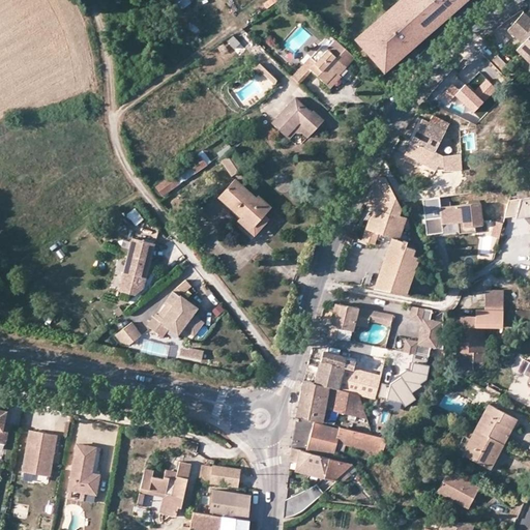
[(189,0),(174,0),(181,9),(192,3),(189,0)]
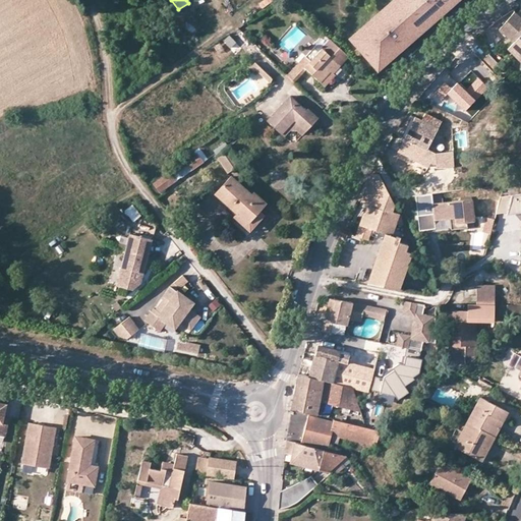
[(388,0),(349,35),(377,65),(443,7),(443,6),(449,0),(388,0)]
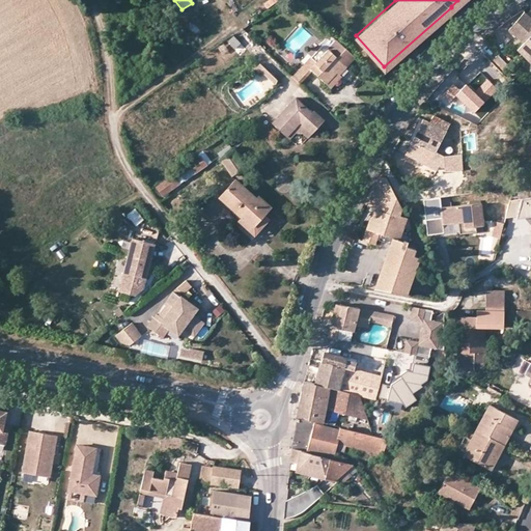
[(522,10),(506,28),(522,40),(530,31),(530,30),(530,8),(529,7),(524,12),(522,10)]
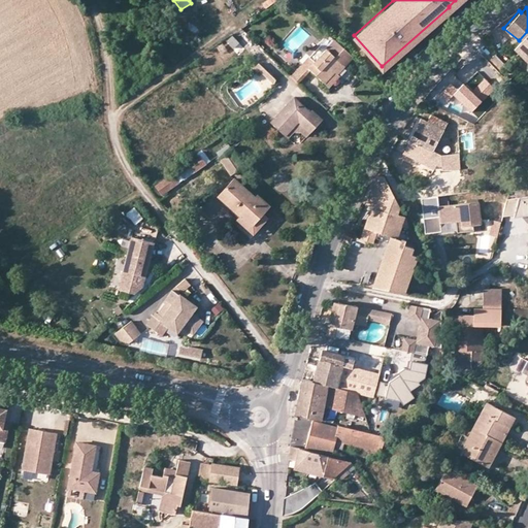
[(320,41),(327,33),(325,30),(317,39),(320,41)]
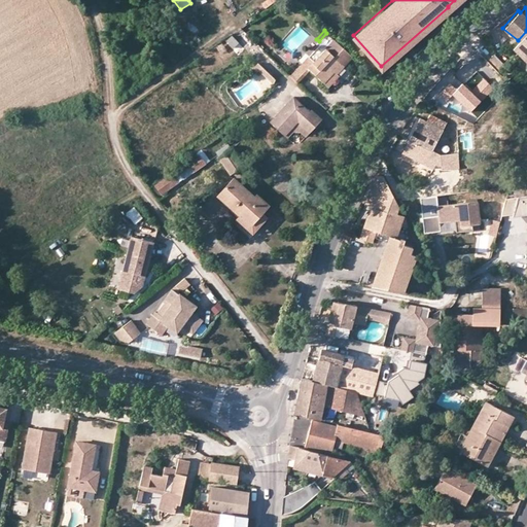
[(526,30),(526,31),(518,40),(511,48),(525,61),(526,68),(526,30)]
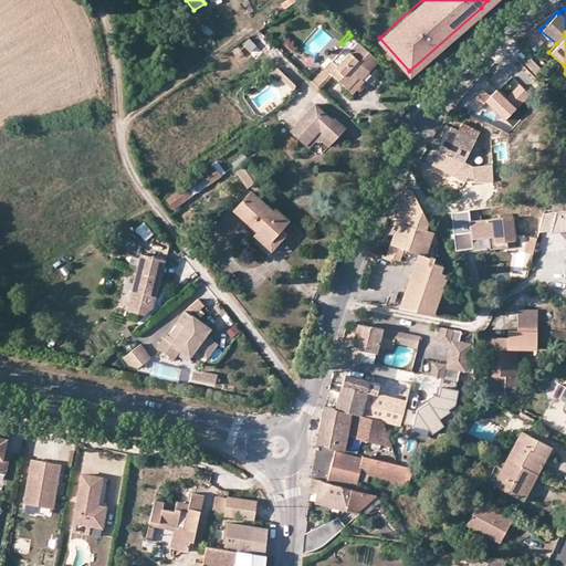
[(343,44),(335,52),(343,59),(329,72),(332,74),(354,95),(362,86),(359,84),(364,81),(380,63),(350,35),(343,44)]
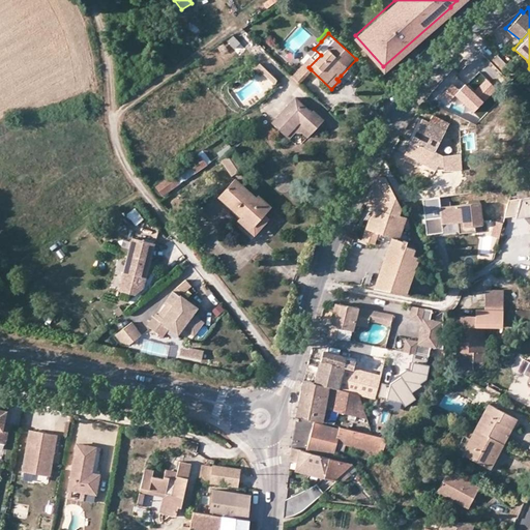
[(314,49),(291,74),(292,76),(294,77),(298,81),(311,69),(308,67),(321,55),(314,49)]
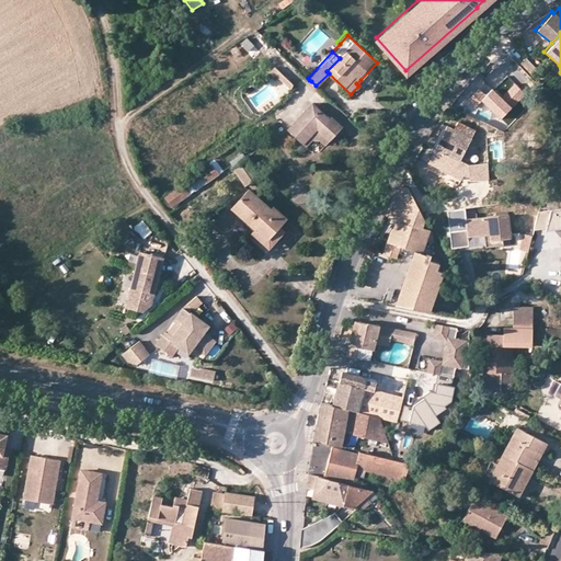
[(527,59),(522,66),(531,75),(537,69),(527,59)]
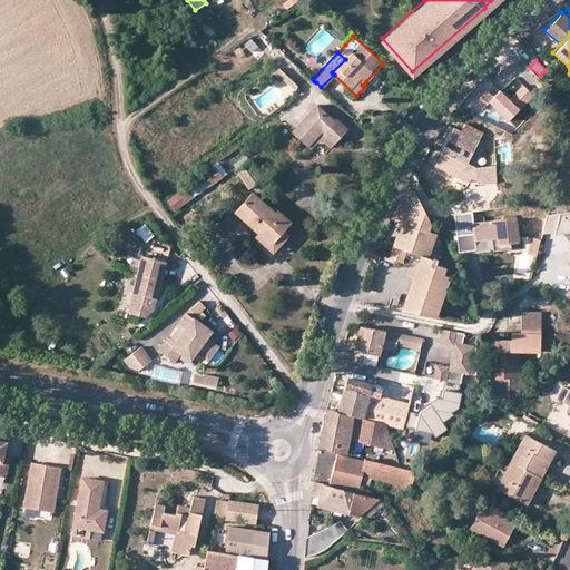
[(293,92),(297,87),(278,68),(273,74),(293,92)]
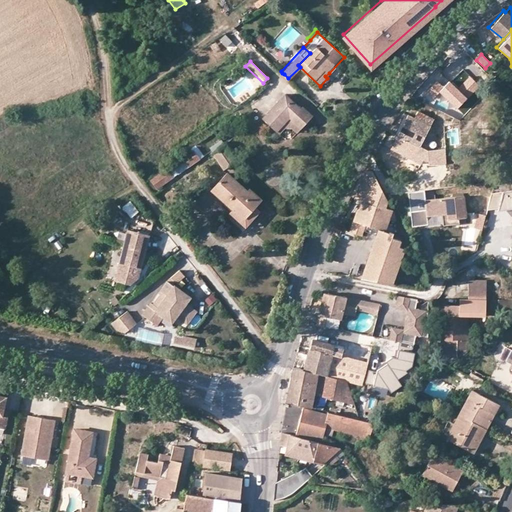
[(287,83),(290,80),(288,78),(284,74),(282,73),(279,76),(287,83)]
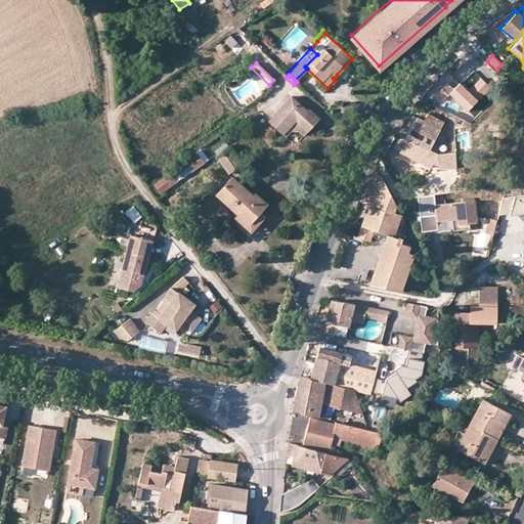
[(472,113),(492,93),(486,86),(489,83),(484,77),(469,92),(466,88),(460,94),(451,86),(442,95),(447,101),(454,94),(472,113)]
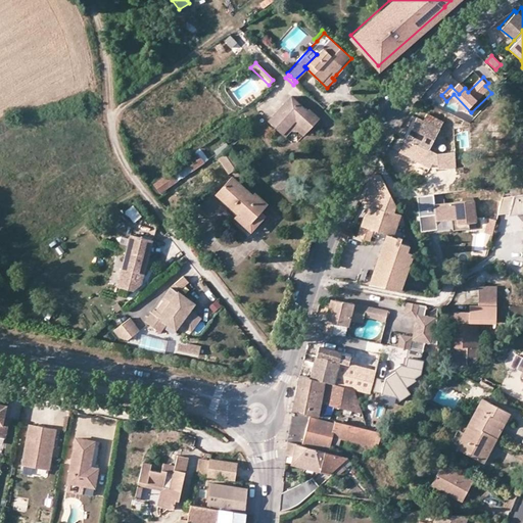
[(307,109),(291,94),(268,119),(282,132),(296,117),(308,129),(319,117),(310,107),(307,109)]
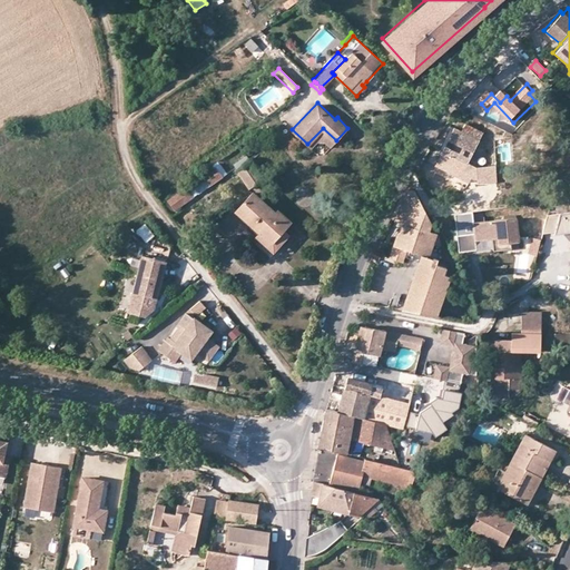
[(464,120),(461,128),(453,124),(441,148),(465,160),(469,156),(481,128),(464,120)]
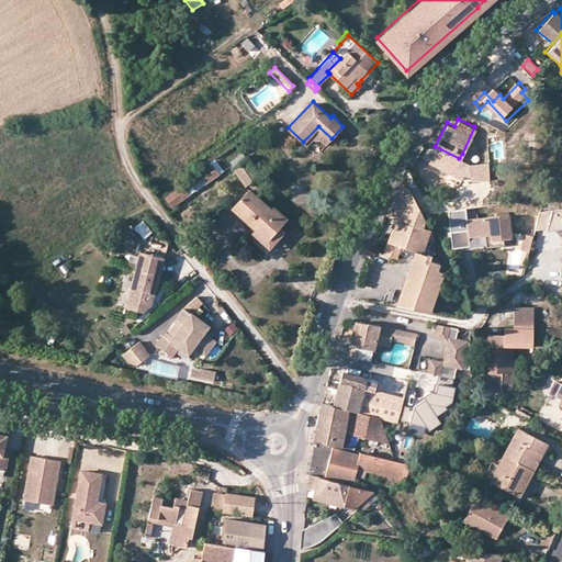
[(325,145),(332,138),(318,126),(303,142),(308,146),(314,141),(321,141),(325,145)]
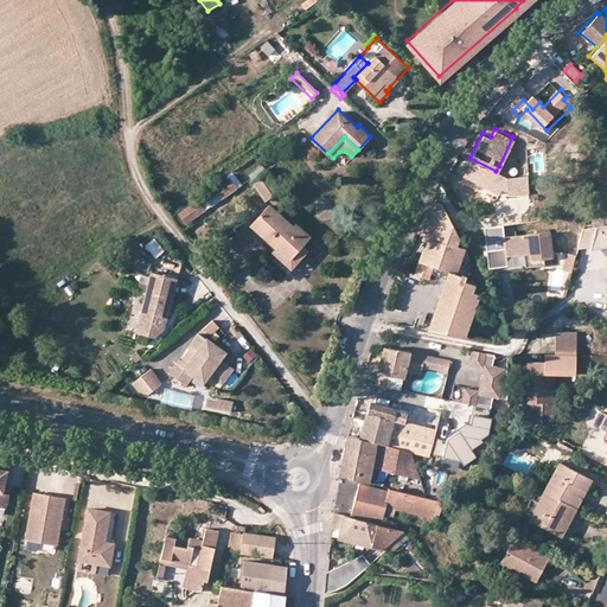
[(470,158),(462,172),(497,190),(502,180),(493,177),(496,171),(470,158)]
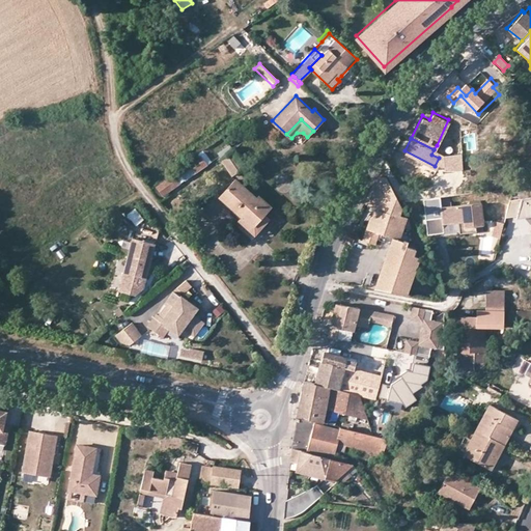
[(431,155),(439,158),(444,158),(444,163),(464,163),(463,148),(444,149),(437,145),(434,149),(431,155)]
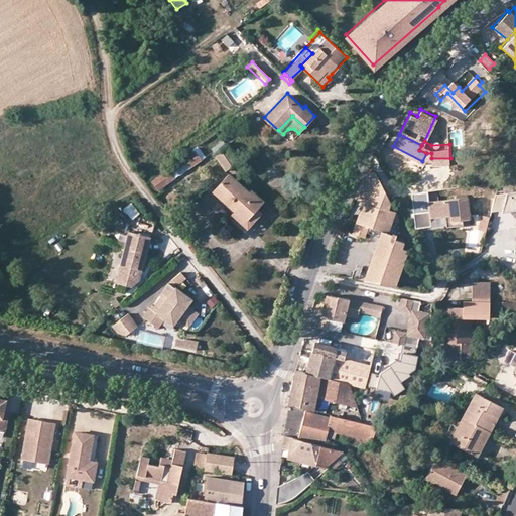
[(227,147),(214,155),(226,171),(238,162),(227,147)]
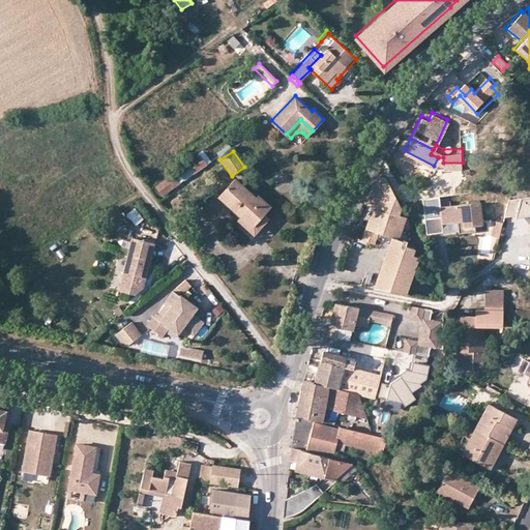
[(200,156),(207,165),(211,162),(205,152),(200,156)]
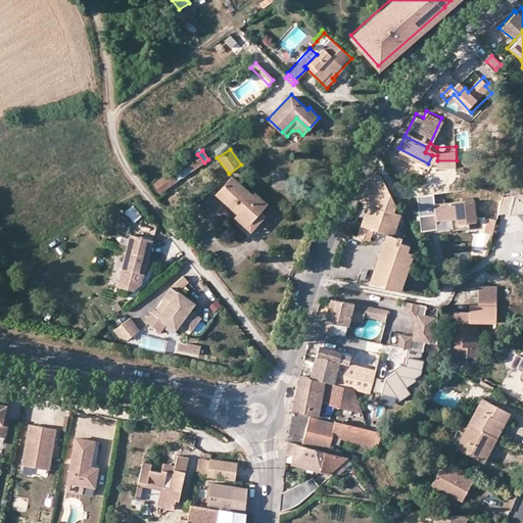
[(204,162),(197,154),(186,161),(192,171),(204,162)]
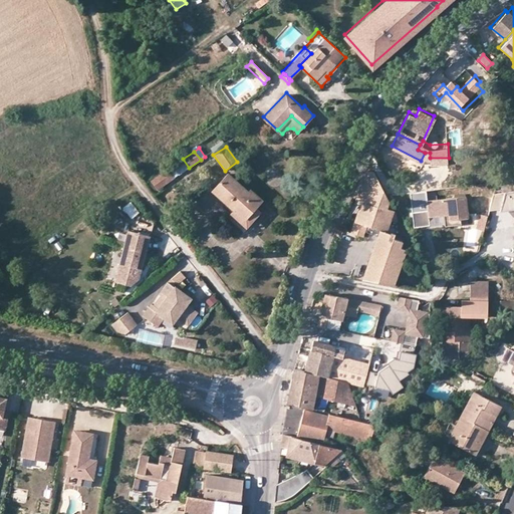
[(183,173),(189,168),(183,159),(176,164),(183,173)]
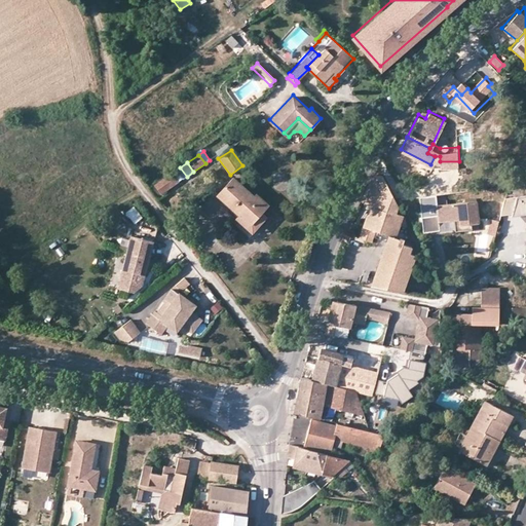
[(179,182),(173,174),(155,185),(160,194),(179,182)]
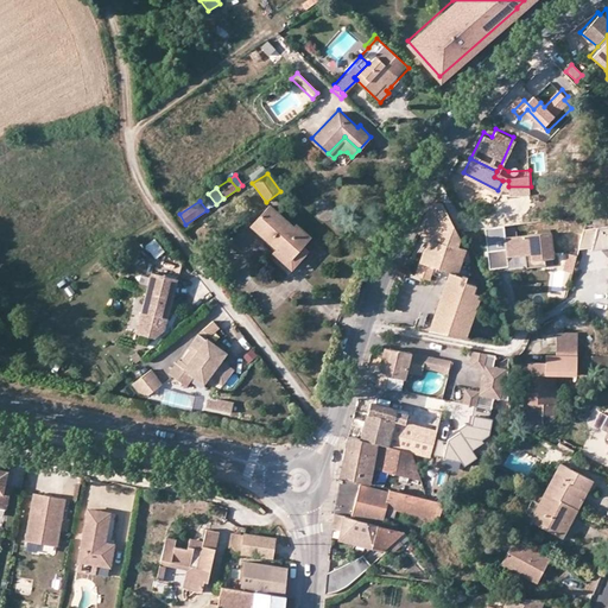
[(464,254),(464,252),(456,248),(460,239),(442,204),(432,203),(417,233),(429,239),(420,264),(422,264),(417,276),(430,280),(431,276),(434,268),(450,274),(458,274),(462,263),(470,265),(467,254),(464,254)]
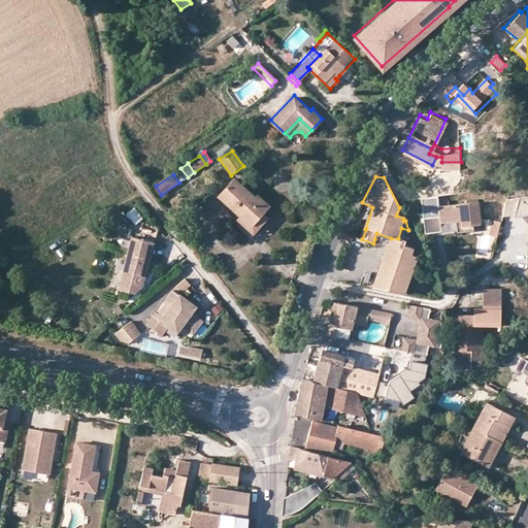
[(233,178),(218,196),(241,217),(252,226),(263,213),(269,206),(257,195),(255,198),(233,178)]
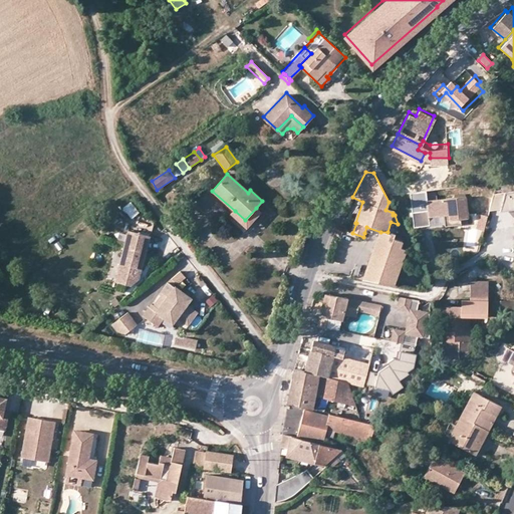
[(513,189),(493,192),(488,209),(513,205),(513,189)]
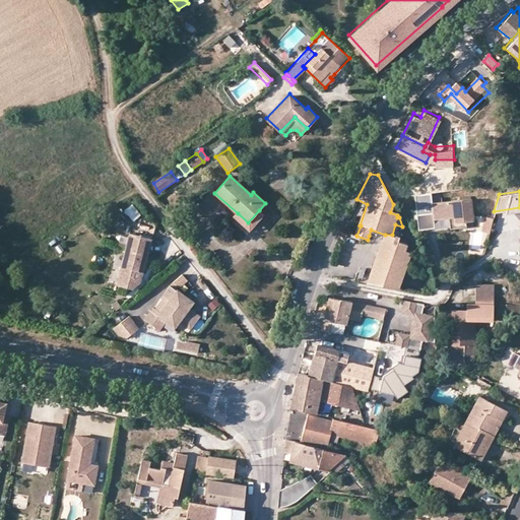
[(473,218),(471,196),(433,200),(434,210),(416,211),(418,226),(435,224),(434,216),(449,214),(454,214),(454,219),(465,218),(473,218)]
